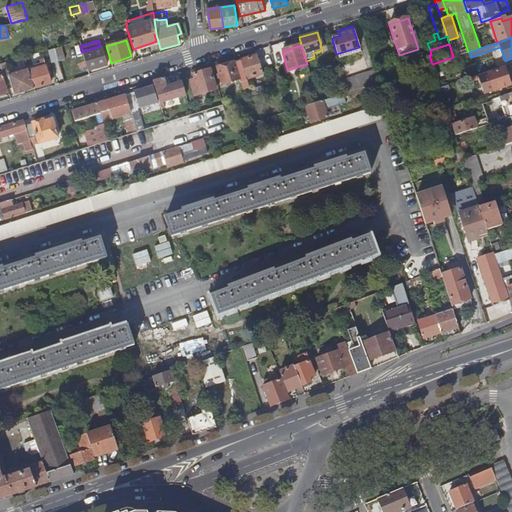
[(107,63),(101,46),(100,46),(82,52),(87,69),(107,63)]
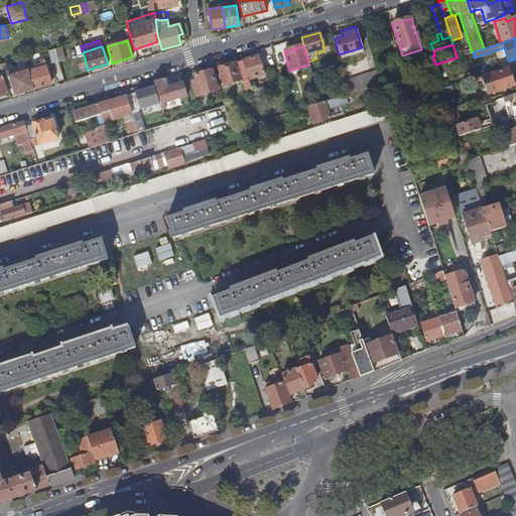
[(58,60),(54,48),(48,50),(51,62),(58,60)]
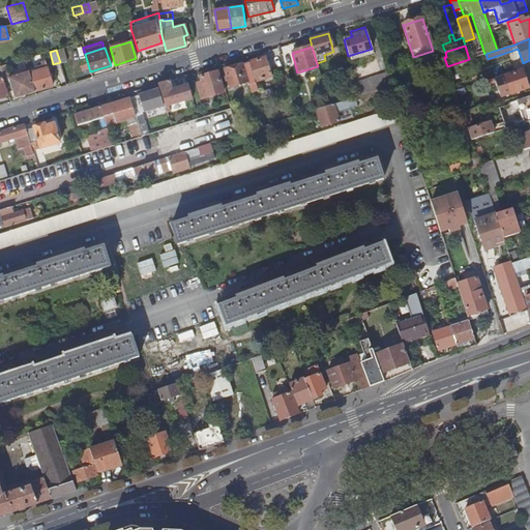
[(265,58),(249,63),(255,83),(271,78),(265,58)]
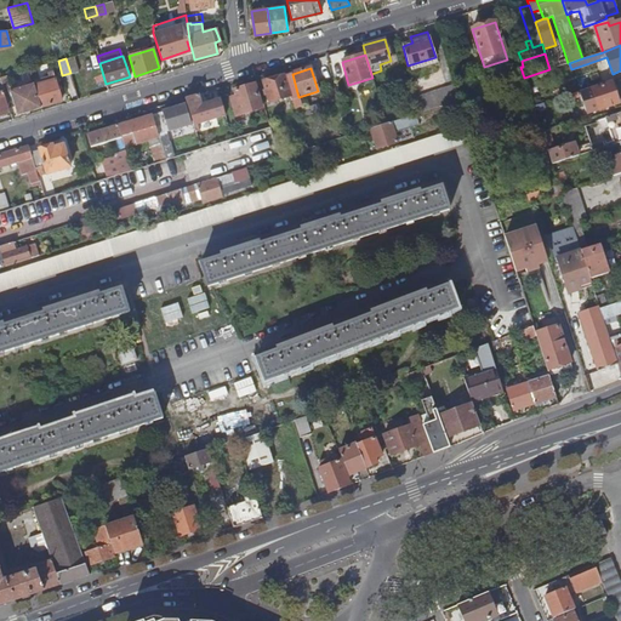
[(62,101),(53,72),(49,72),(50,77),(45,78),(46,81),(34,85),(40,107),(62,101)]
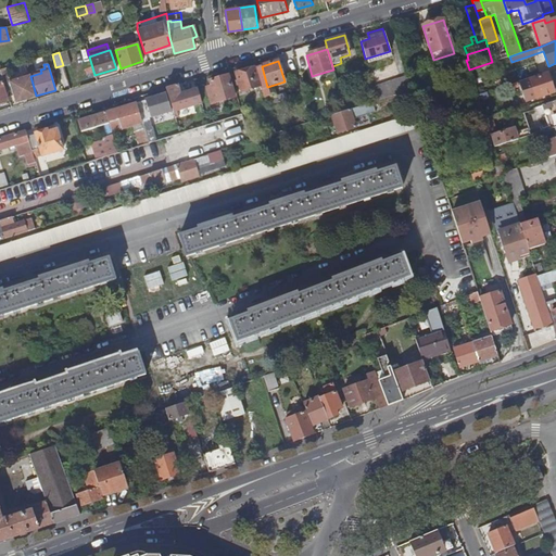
[(267,87),(262,66),(236,74),(241,92),(258,87),(260,91),(262,90),(263,97),(270,95),(267,87)]
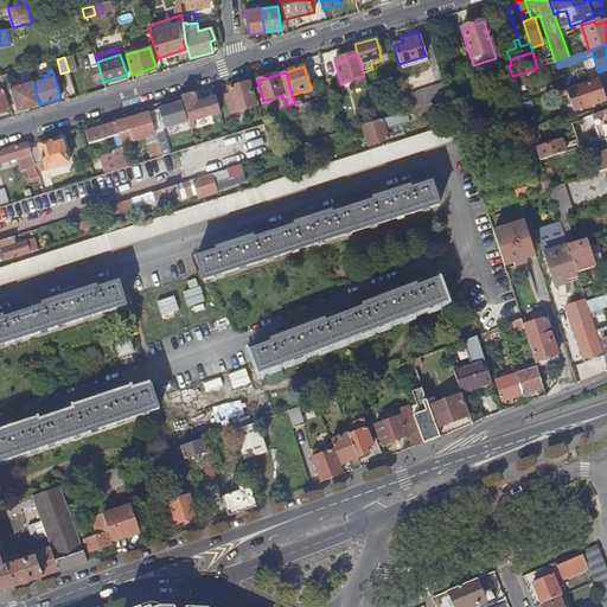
[(11,88),(6,74),(0,75),(0,78),(1,82),(2,89),(8,106),(14,103),(11,88)]
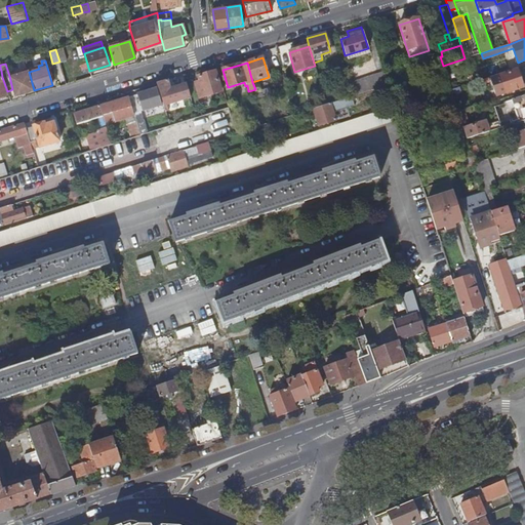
[(524,87),(518,70),(490,78),(496,96),(524,87)]
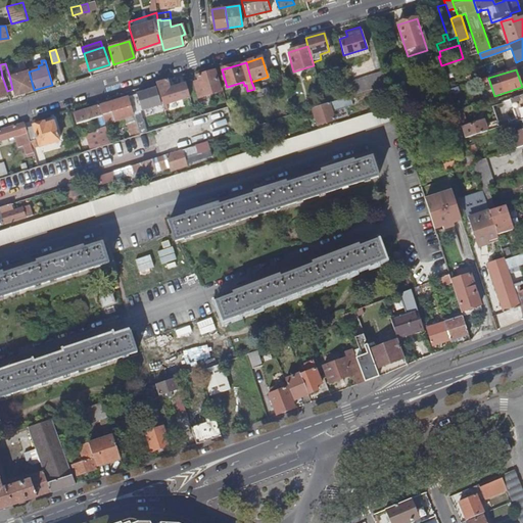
[(34,90),(29,72),(28,70),(9,76),(12,89),(14,95),(34,90)]
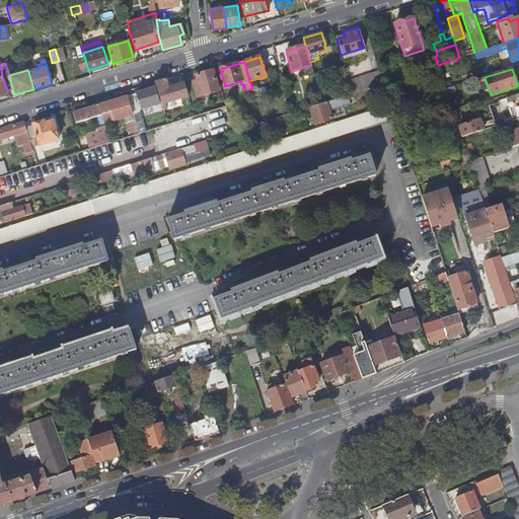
[(193,82),(198,97),(219,90),(213,71),(196,76),(197,81),(193,82)]
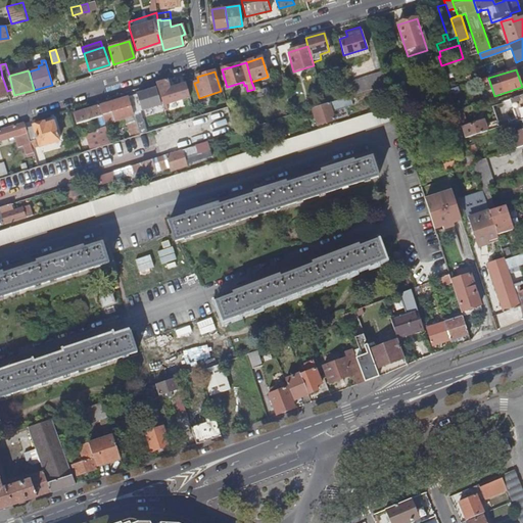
[(352,82),(355,95),(388,85),(383,72),(352,82)]
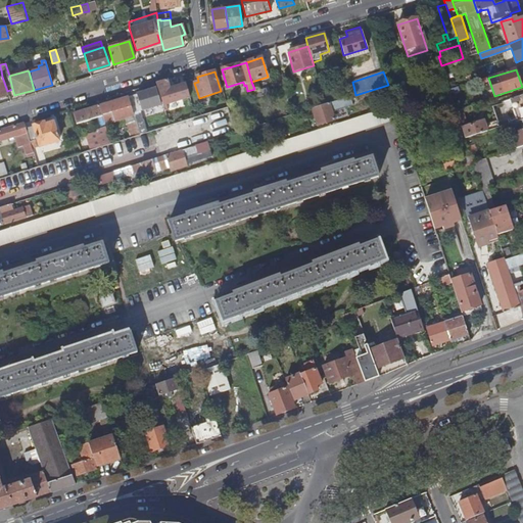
[(317,76),(320,88),(327,86),(323,74),(317,76)]
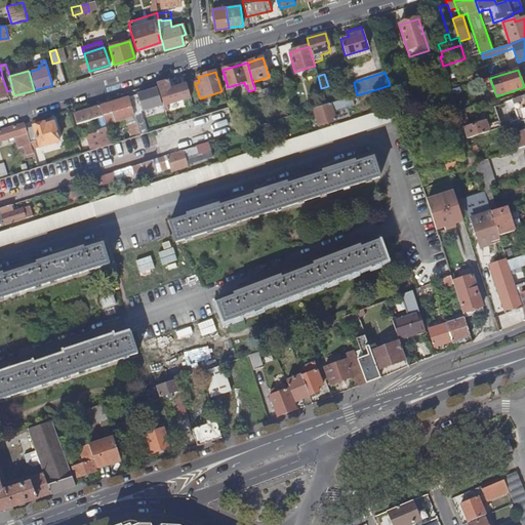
[(167,81),(157,84),(163,107),(191,97),(187,84),(170,89),(167,81)]
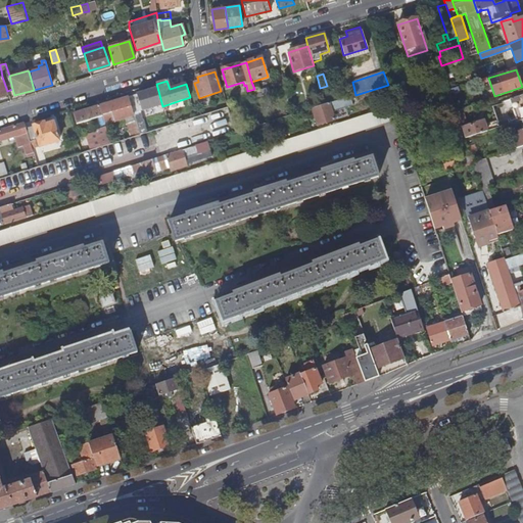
[(156,89),(137,95),(142,111),(161,105),(156,89)]
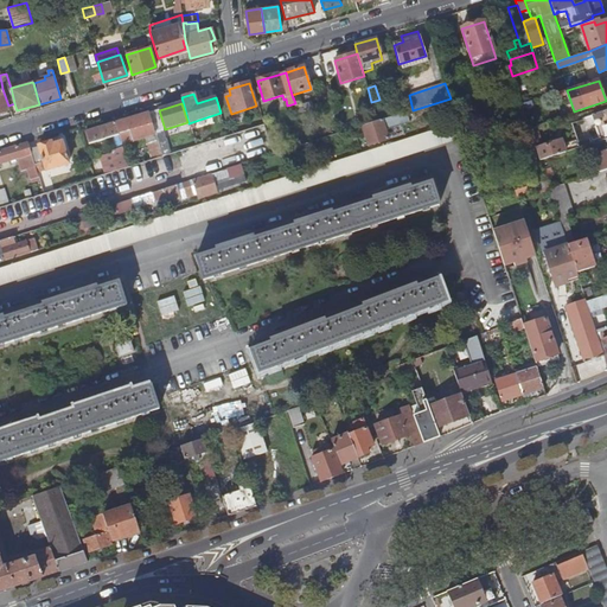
[(296,108),(298,114),(312,109),(311,103),(296,108)]
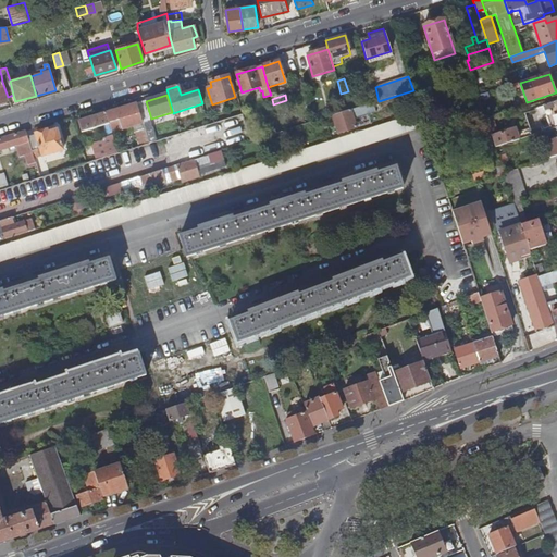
[(556,100),(556,101),(544,106),(552,130),(555,127),(556,126),(556,100)]
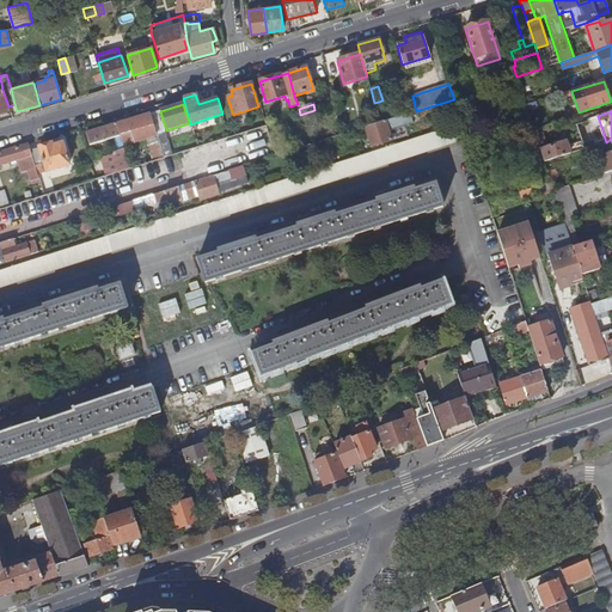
[(132,120),(116,124),(120,136),(130,133),(134,142),(148,139),(150,145),(159,142),(155,132),(151,114),(132,120)]
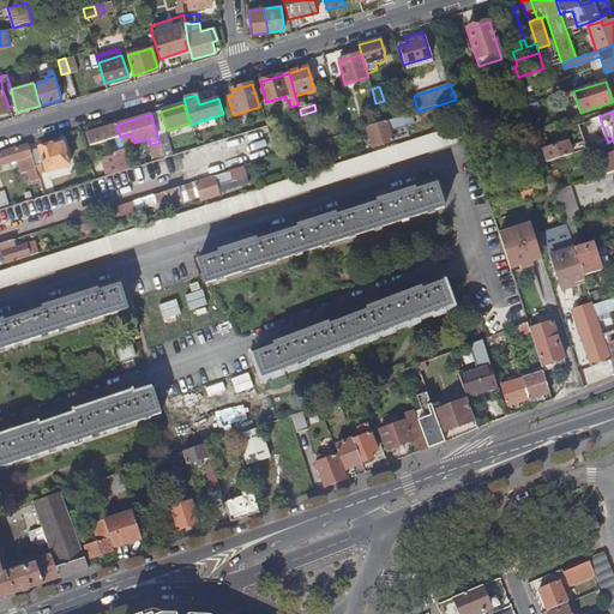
[(381,124),(367,128),(373,148),(393,142),(390,131),(414,124),(411,114),(381,124)]
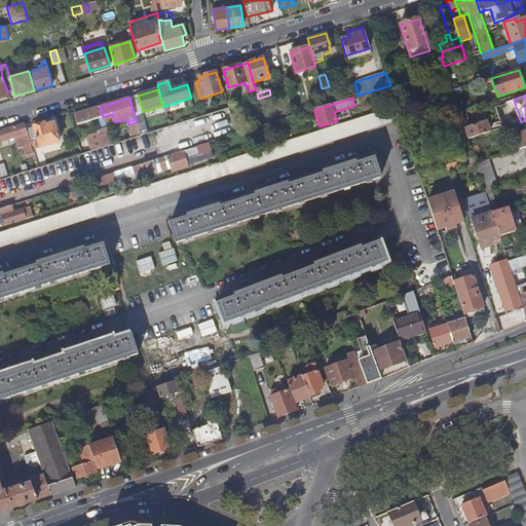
[(513,120),(509,103),(498,106),(502,123),(513,120)]
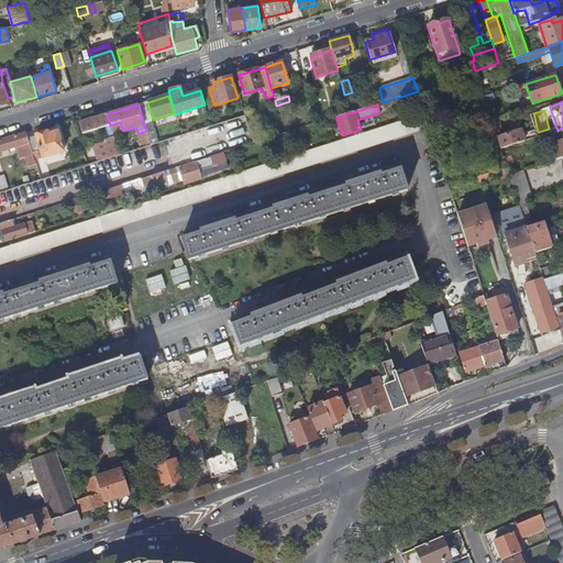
[(6,247),(0,249),(0,264),(111,229),(258,183),(429,128),(424,113),(335,142),(274,162),(185,190),(95,219),(6,247)]
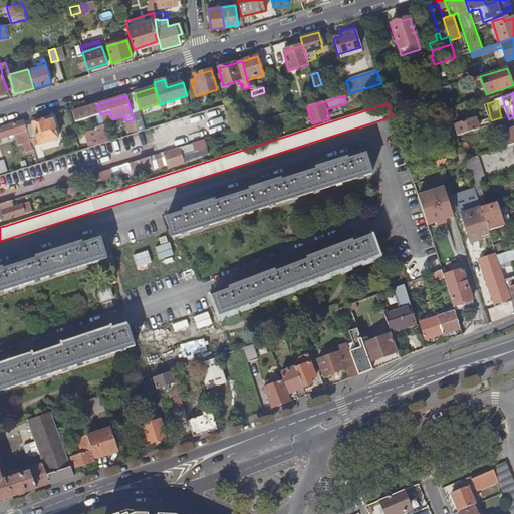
[(97,104),(72,112),(75,122),(89,118),(100,115),(100,114),(97,104)]
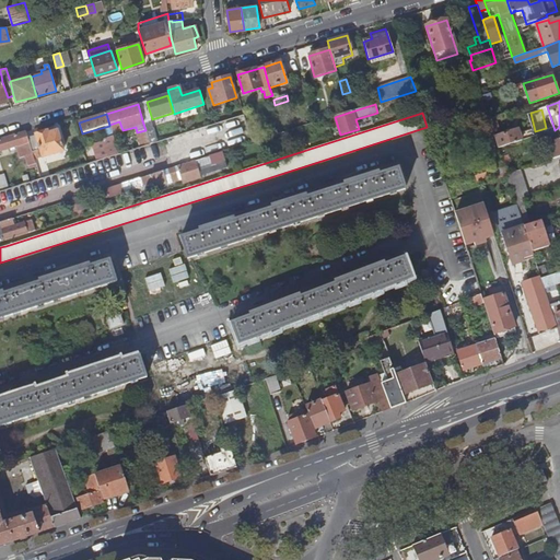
[(150,119),(143,121),(146,130),(150,144),(156,142),(150,119)]
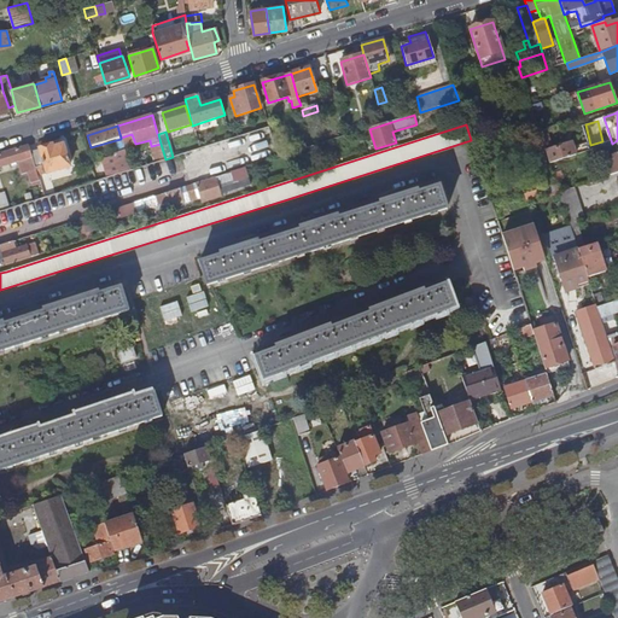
[(124,150),(121,139),(108,143),(110,149),(112,147),(115,153),(124,150)]
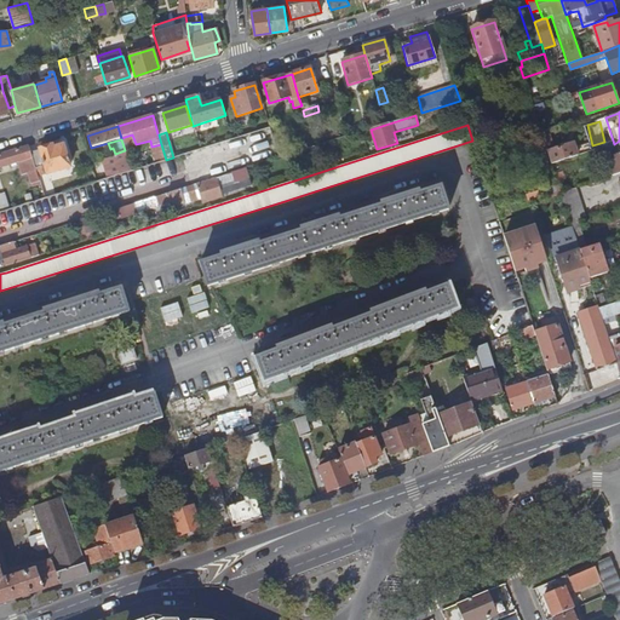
[(547,151),(552,165),(578,156),(574,143),(547,151)]
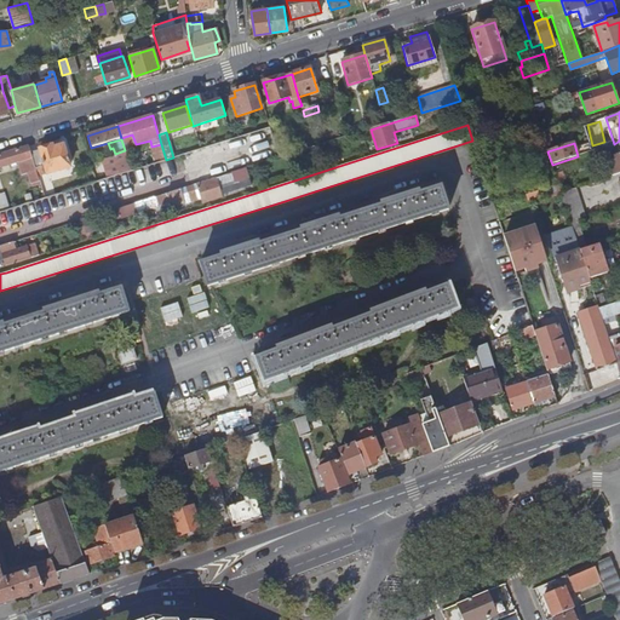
[(40,150),(32,154),(38,177),(47,174),(70,168),(63,145),(53,149),(52,147),(40,150)]
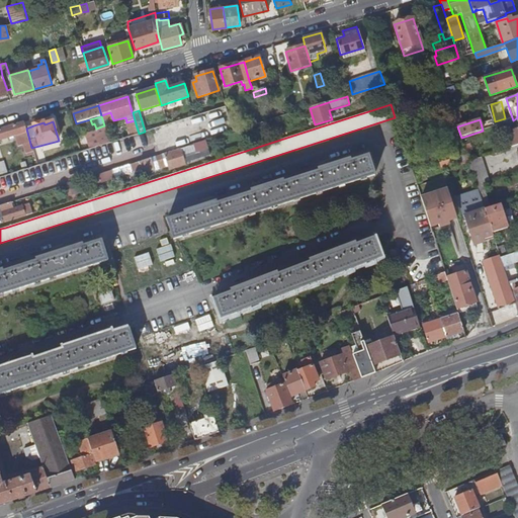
[(24,122),(0,130),(0,140),(21,134),(26,150),(28,150),(29,153),(33,152),(31,148),(26,128),(24,122)]
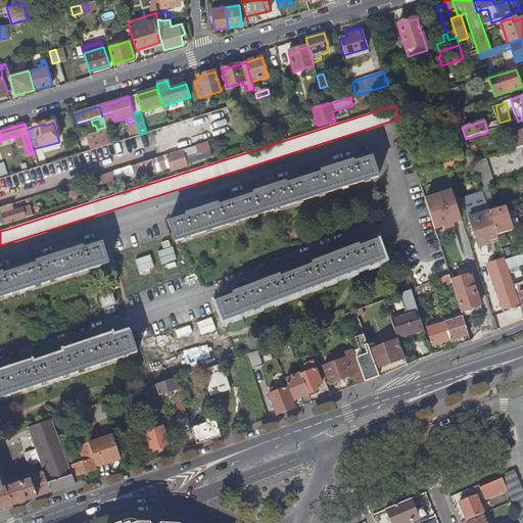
[(246,125),(234,129),(236,134),(247,130),(246,125)]
